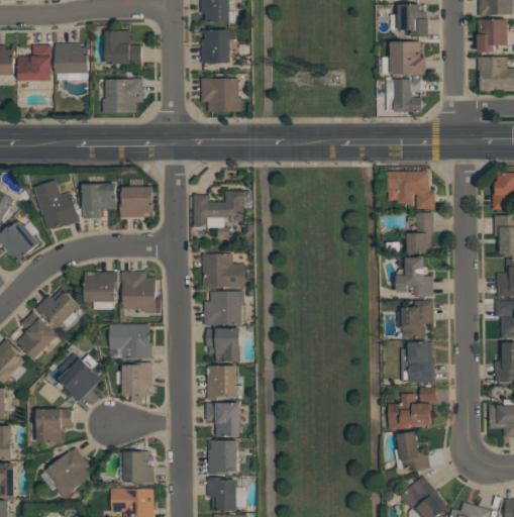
[(228,0),(228,21),(199,21),(199,19),(203,19),(203,12),(199,12),(199,0),(228,0)]
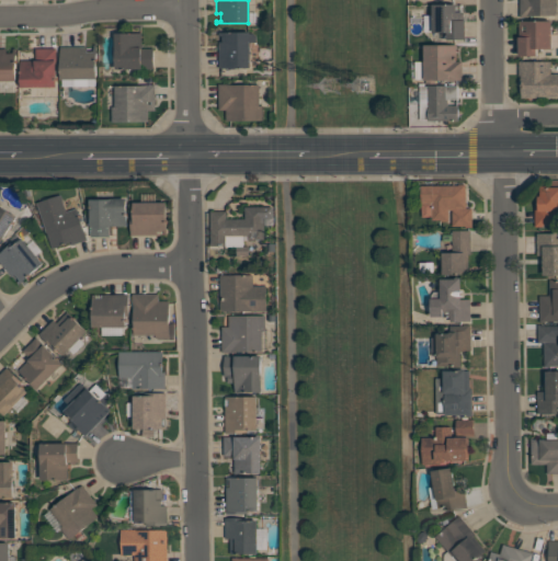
[(555,0),(555,15),(524,15),(524,16),(516,16),(516,0),(555,0)]
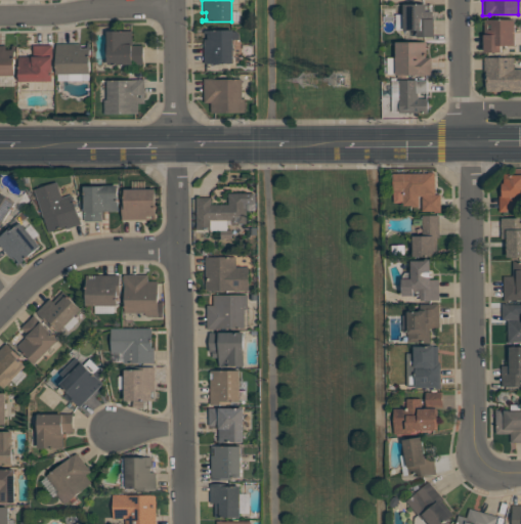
[(433,36),(415,37),(415,30),(401,30),(401,4),(424,3),(424,10),(430,10),(430,18),(432,18),(433,36)]
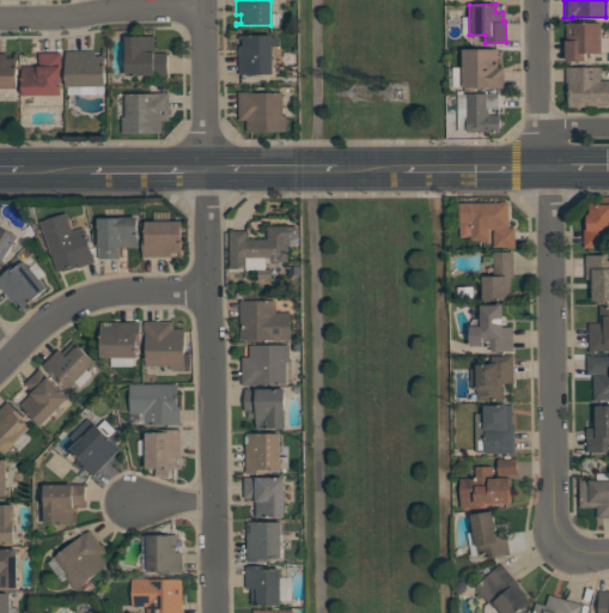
[(564,23),(600,23),(600,53),(584,53),(584,61),(564,61),(564,23)]
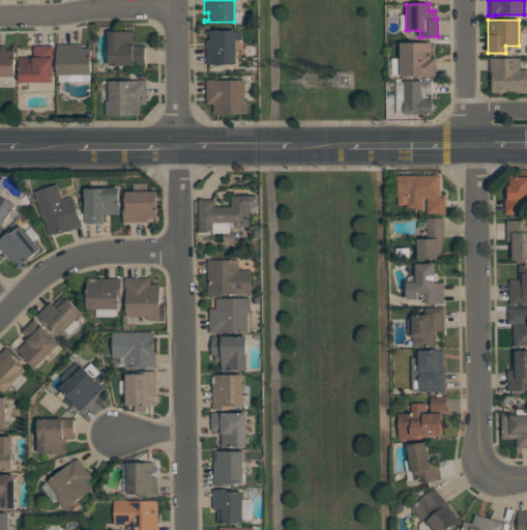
[(239,34),(239,39),(234,39),(234,63),(204,64),(204,39),(208,38),(208,33),(204,33),(204,30),(234,30),(239,34)]
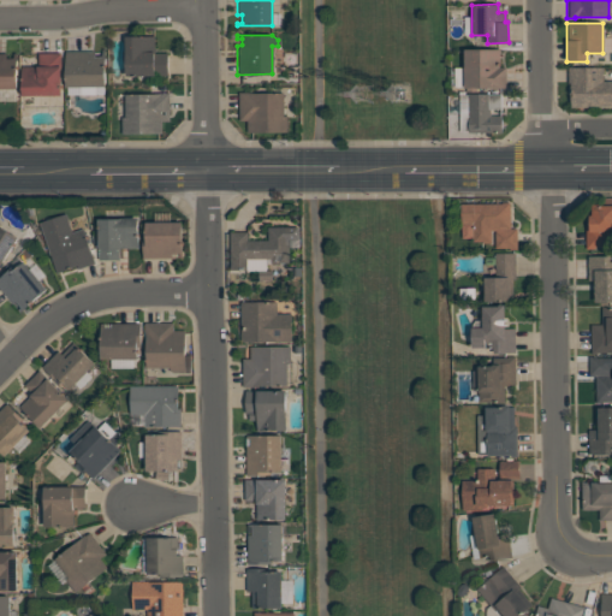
[(124,76),(124,36),(153,36),(153,53),(166,53),(166,75),(124,76)]
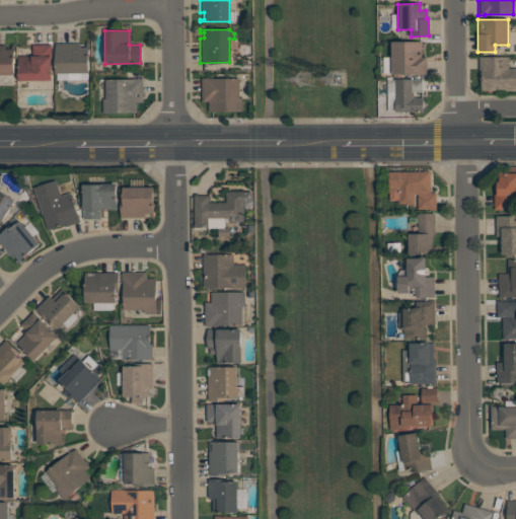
[(425,74),(419,74),(419,73),(390,73),(390,42),(420,42),(420,56),(425,56),(425,74)]
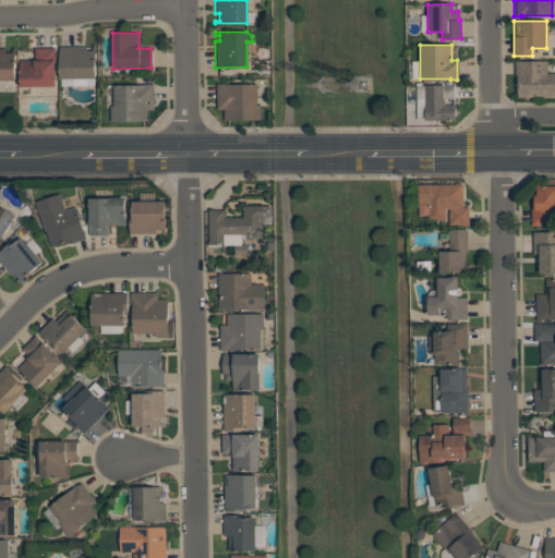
[(58,79),(58,46),(84,46),(84,48),(91,48),(91,46),(94,46),(94,79),(58,79)]
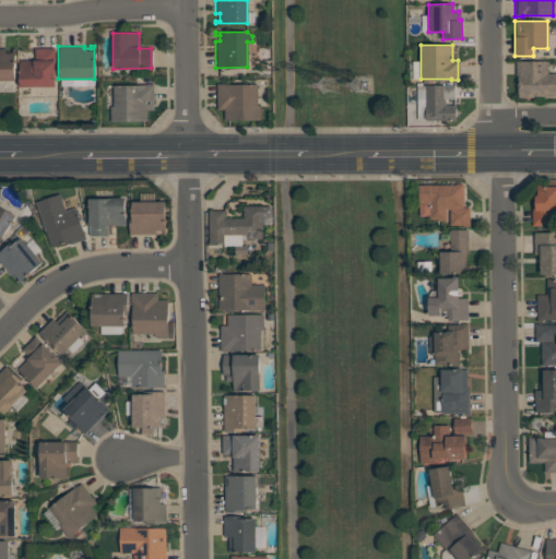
[(0,48),(4,48),(4,52),(11,52),(11,48),(14,48),(14,80),(0,80),(0,48)]
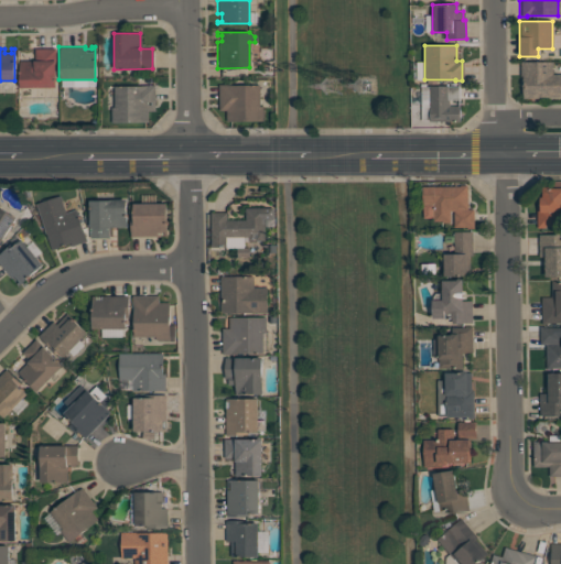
[(55,87),(19,87),(19,61),(33,61),(33,49),(54,49),(54,60),(55,60),(55,87)]
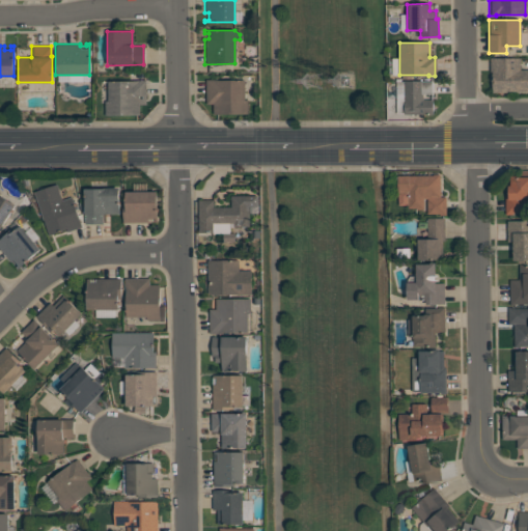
[(527,70),(527,92),(491,92),(491,72),(489,72),(489,57),(519,57),(519,70),(527,70)]
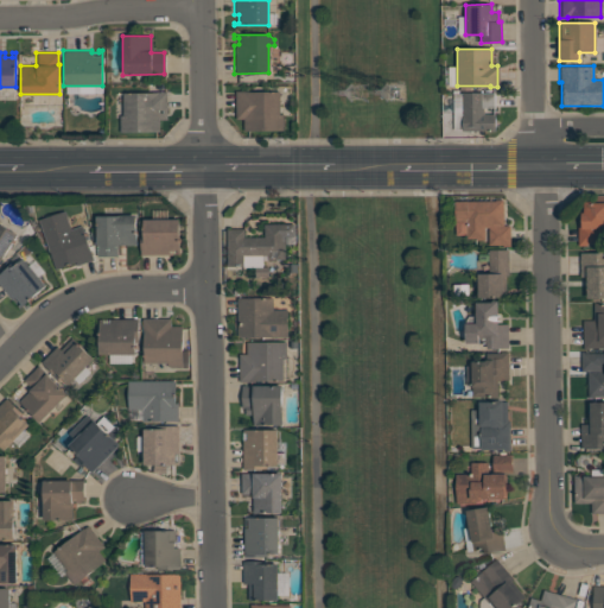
[(158,119),(158,132),(118,132),(118,115),(121,115),(121,93),(157,93),(157,92),(165,92),(165,119),(158,119)]
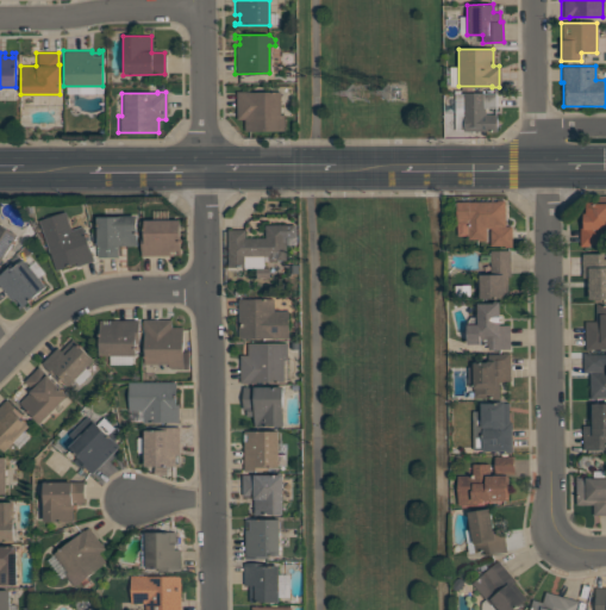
[(235,119),(235,92),(279,92),(279,114),(282,114),(282,131),(243,131),(243,119),(235,119)]
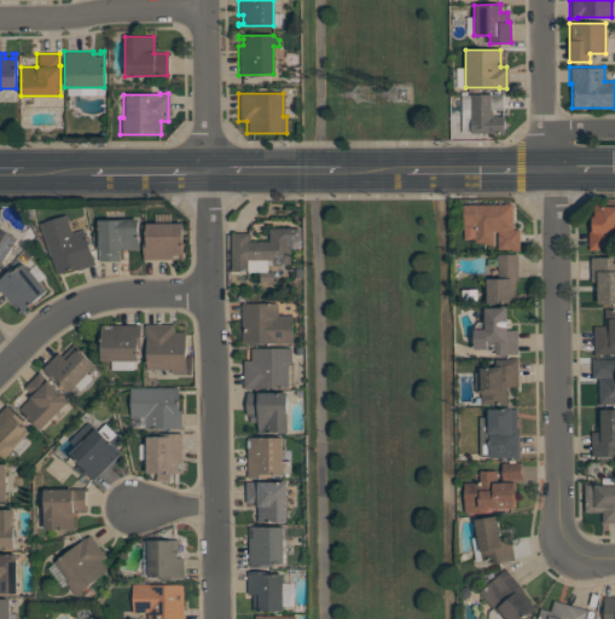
[(459,132),(459,94),(468,94),(468,93),(489,93),(489,94),(502,94),(502,110),(491,110),(491,116),(503,116),(503,134),(495,134),(495,133),(469,133),(469,132),(459,132)]
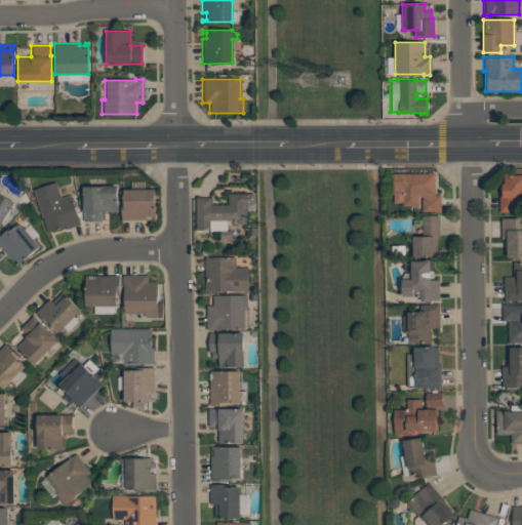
[(420,212),(420,196),(417,196),(417,207),(401,207),(401,203),(392,203),(392,173),(427,173),(427,172),(434,172),(434,195),(439,195),(439,212),(420,212)]
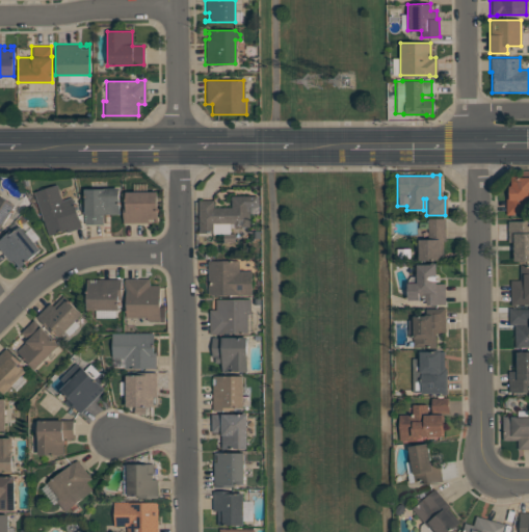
[(528,214),(511,214),(511,215),(504,215),(504,194),(507,194),(507,186),(509,186),(509,177),(528,177),(528,214)]
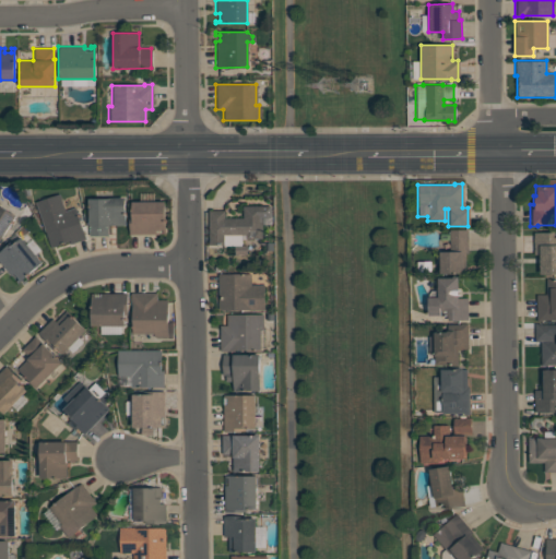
[(49,248),(34,202),(58,193),(63,211),(74,207),(84,238),(69,244),(68,241),(49,248)]
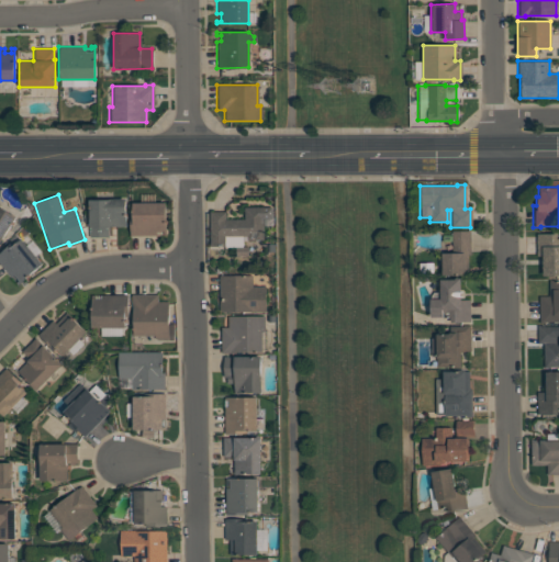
[(124,199),(124,226),(108,226),(108,237),(88,237),(88,200),(110,200),(110,199),(124,199)]
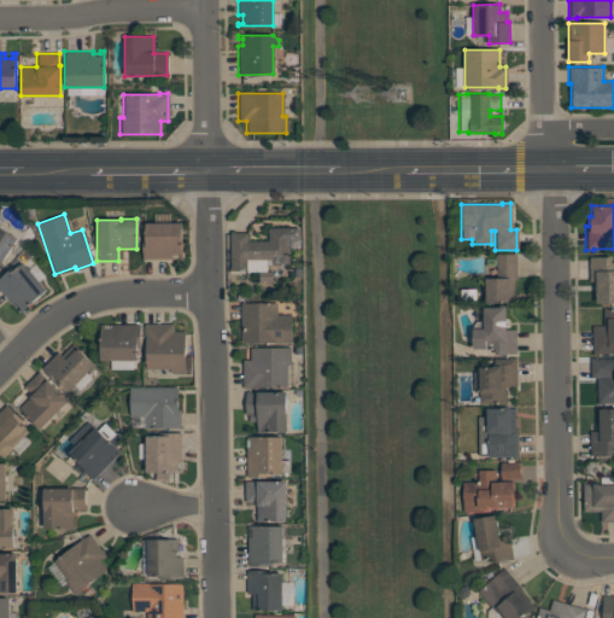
[(181,258),(179,258),(179,254),(170,254),(170,258),(141,258),(141,234),(144,234),(144,222),(181,222),(181,258)]
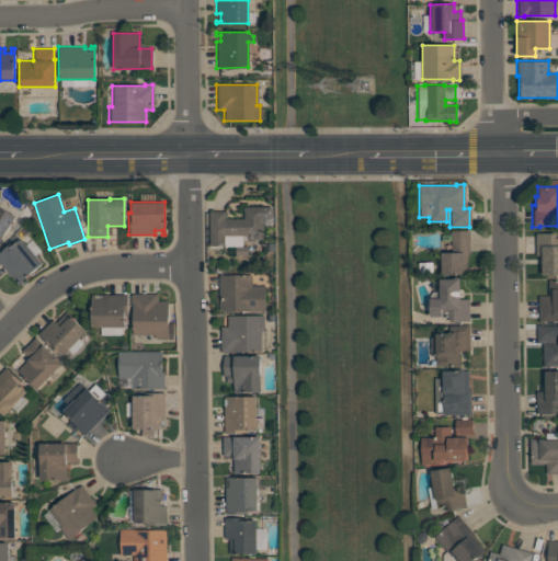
[(0,206),(14,216),(0,238),(0,206)]
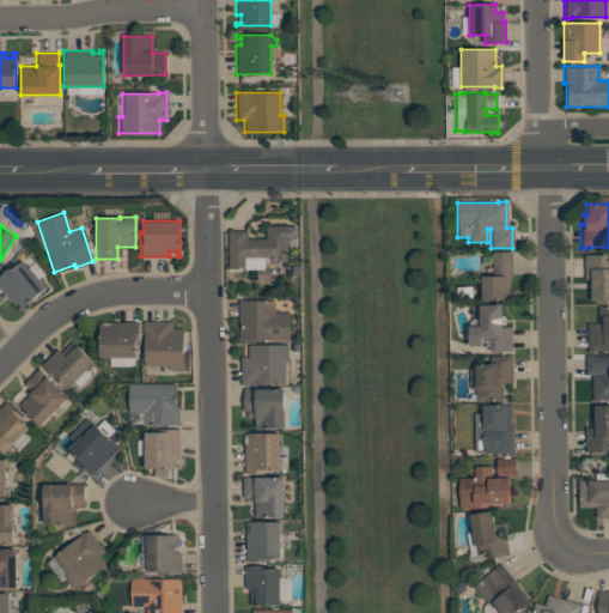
[(286,261),(275,261),(268,261),(268,258),(243,258),(243,268),(227,268),(226,231),(244,231),(244,238),(265,238),(265,226),(294,225),(294,238),(286,238),(286,261)]
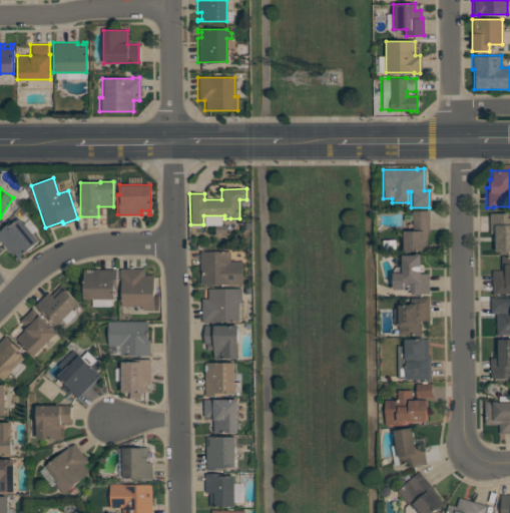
[(402,250),(402,230),(411,230),(411,210),(428,210),(428,250),(402,250)]
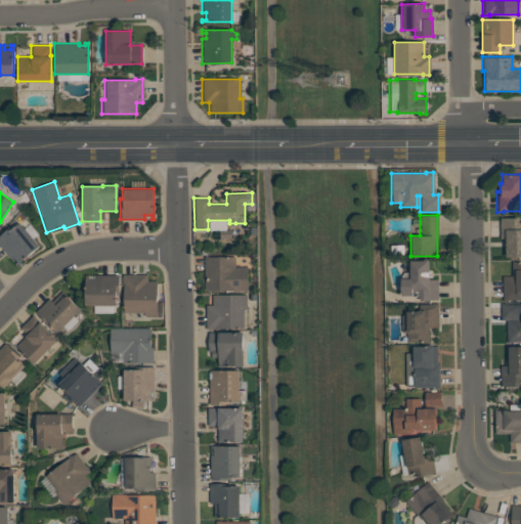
[(520,257),(505,257),(504,238),(498,238),(498,218),(518,217),(518,221),(520,221),(520,257)]
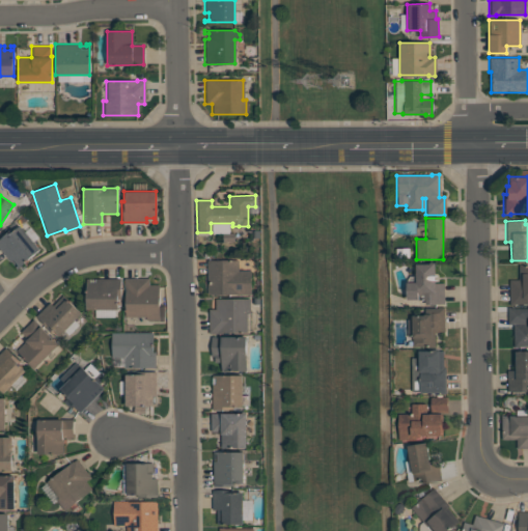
[(38,249),(16,269),(14,267),(17,264),(11,259),(9,261),(0,250),(0,236),(9,229),(11,231),(19,225),(38,249)]
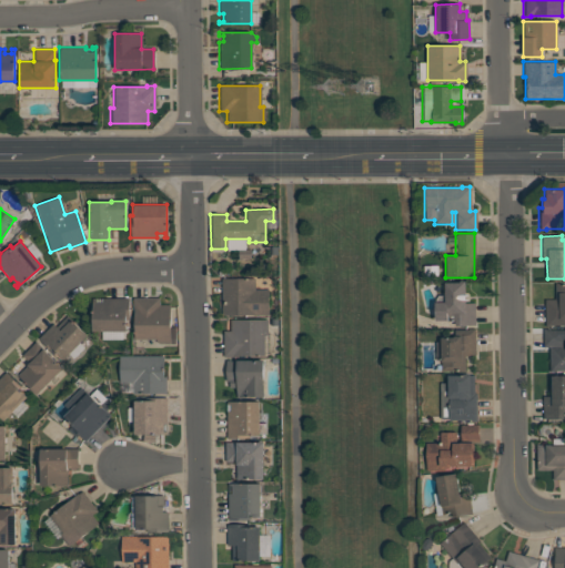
[(220,315),(220,279),(253,279),(253,290),(268,290),(268,315),(220,315)]
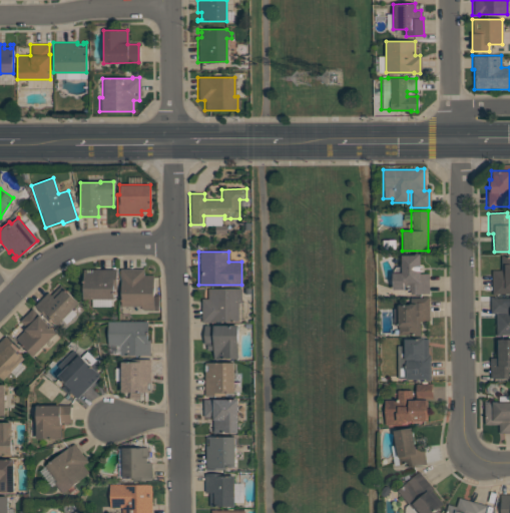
[(400,254),(414,254),(414,253),(419,253),(419,274),(428,274),(428,294),(409,294),(409,290),(402,290),(391,290),(391,273),(393,273),(393,270),(394,267),(400,267),(400,254)]
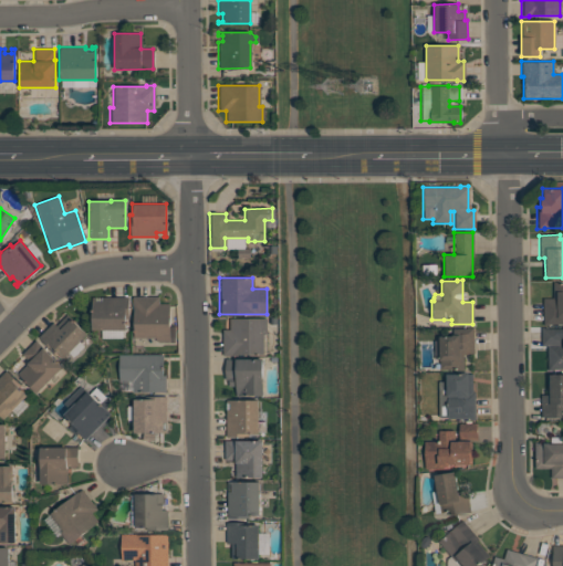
[(542,325),(542,297),(552,297),(552,283),(562,283),(562,316),(562,324),(548,324),(548,325),(542,325)]
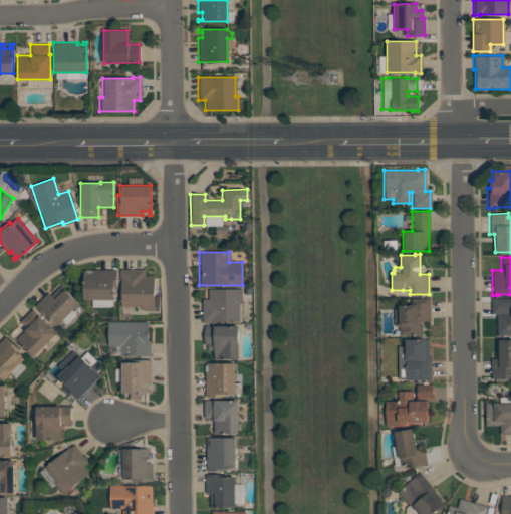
[(82,299),(82,269),(85,269),(85,273),(91,273),(91,269),(115,269),(115,292),(112,292),(112,299),(82,299)]
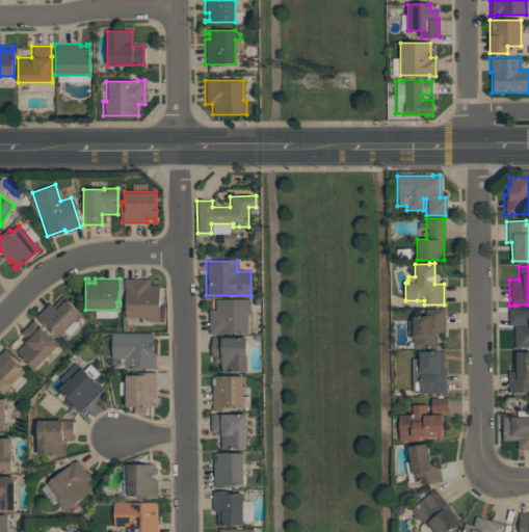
[(123,278),(148,278),(148,286),(158,286),(158,320),(144,320),(144,317),(124,317),(124,292),(123,292),(123,278)]
